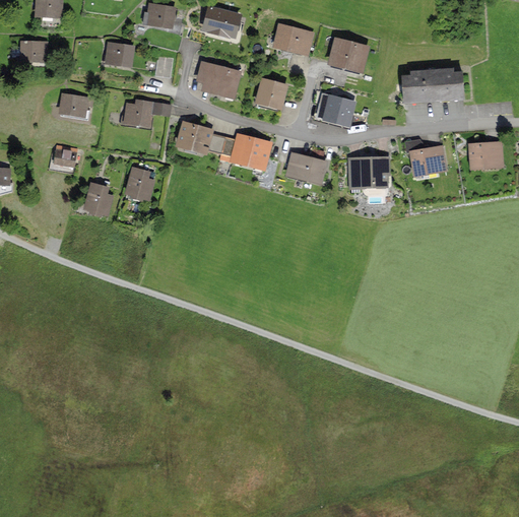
[(35,0),(34,16),(61,17),(62,0),(35,0)]
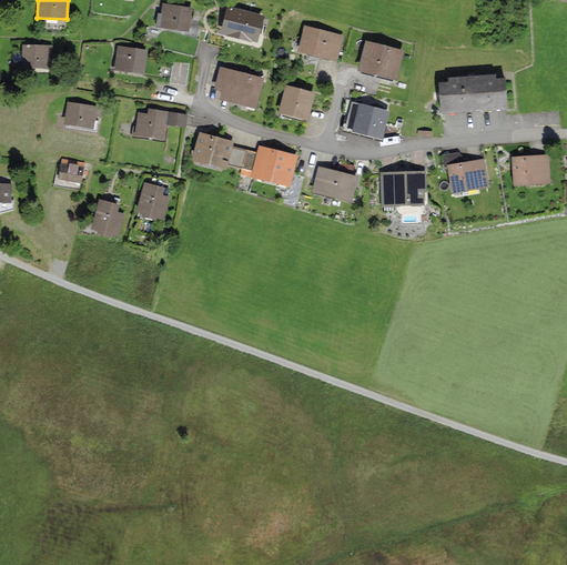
[(192,8),(162,2),(161,12),(158,12),(155,26),(188,32),(192,8)]
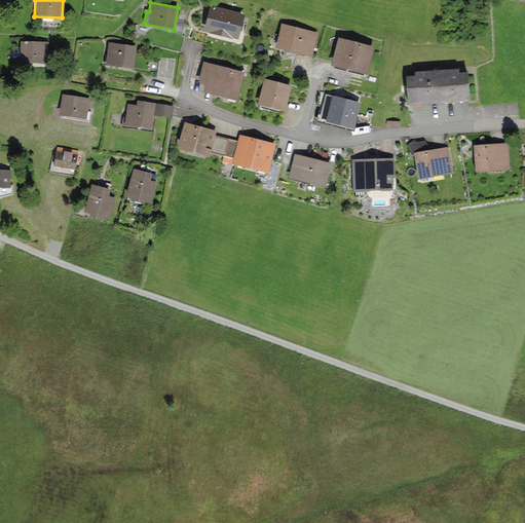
[(245,14),(211,5),(204,31),(237,40),(245,14)]
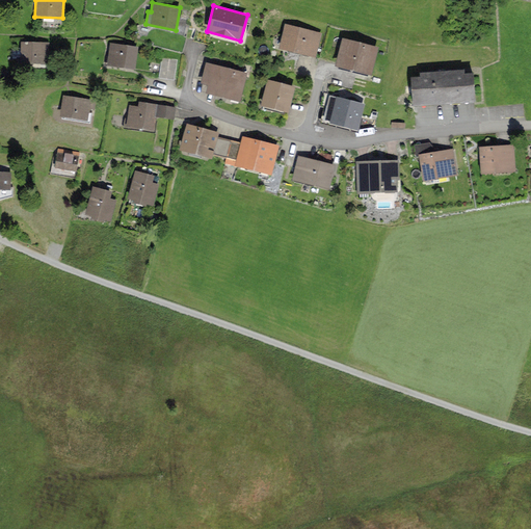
[(321,33),(286,24),(280,48),(315,57),(321,33)]
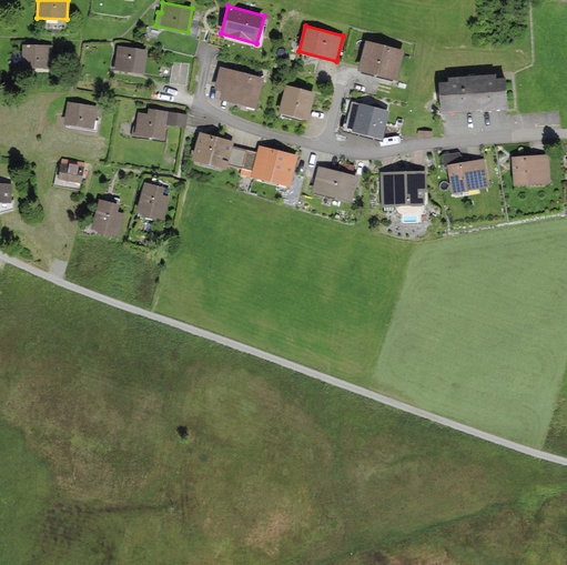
[(403,51),(365,42),(358,71),(396,80),(403,51)]
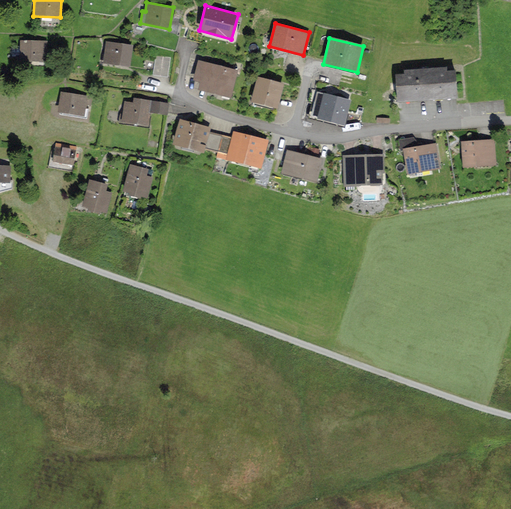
[(47,40),(20,40),(19,59),(46,59),(47,40)]
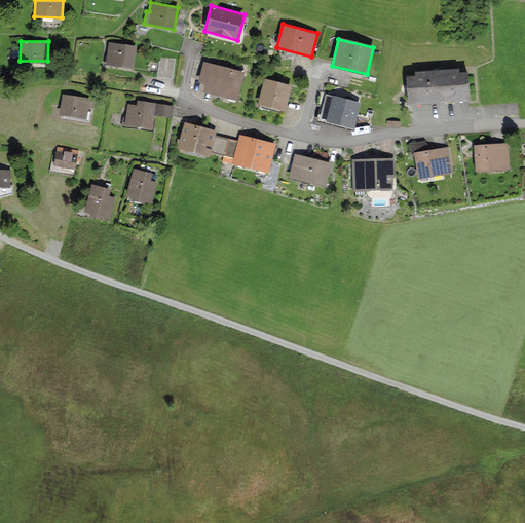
[(137,45),(108,41),(105,65),(133,69),(137,45)]
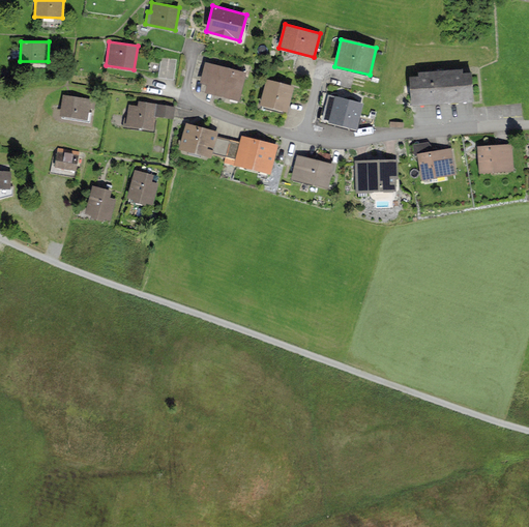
[(176,57),(160,55),(157,76),(174,78),(176,57)]
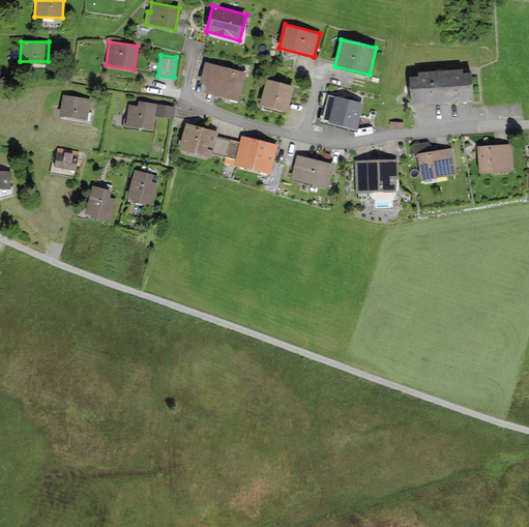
[(245,72),(205,62),(200,83),(207,85),(205,93),(238,101),(245,72)]
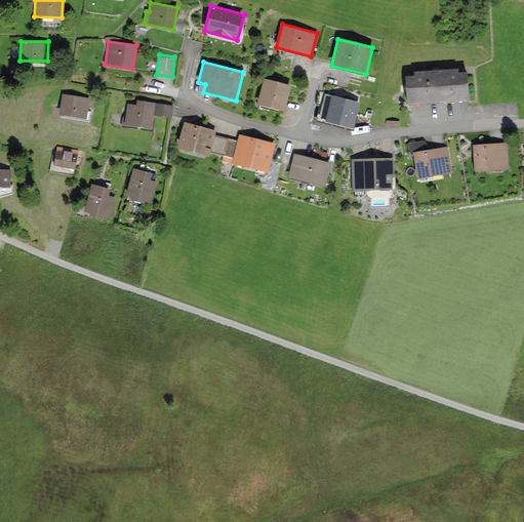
[(414,77),(406,78),(408,106),(468,102),(466,73),(458,73),(458,69),(414,72),(414,77)]
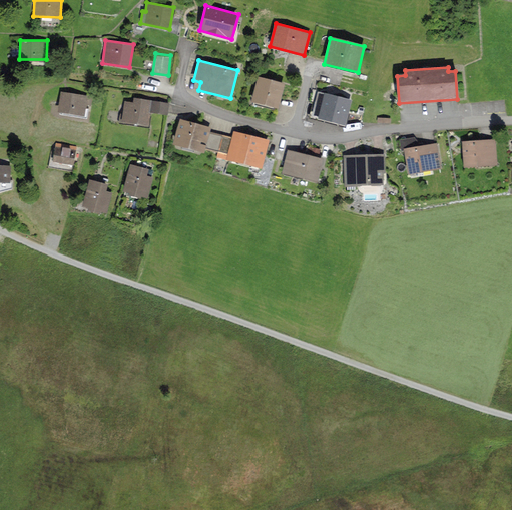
[(284,85),(259,77),(251,102),(277,109),(284,85)]
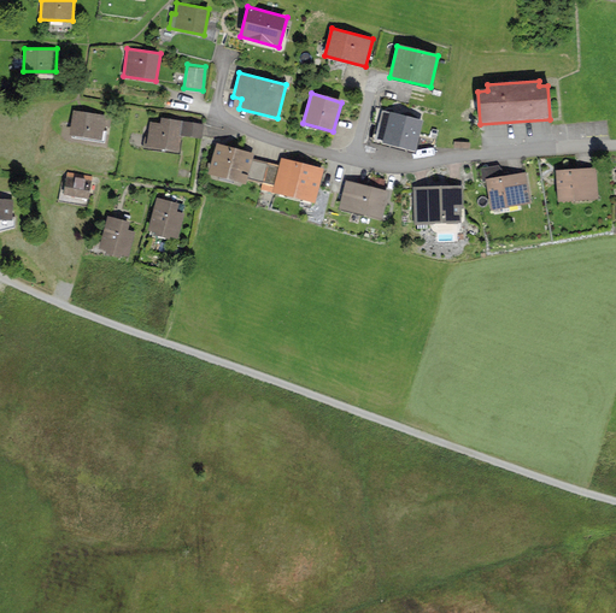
[(82,111),(72,108),(68,135),(103,141),(106,123),(109,124),(111,115),(82,111)]
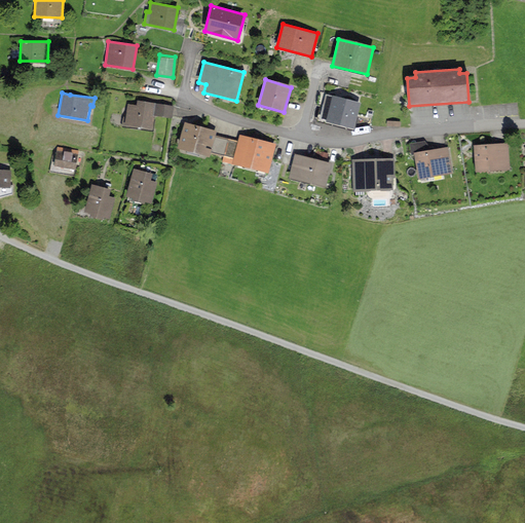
[(360,103),(325,95),(320,120),(353,128),(360,103)]
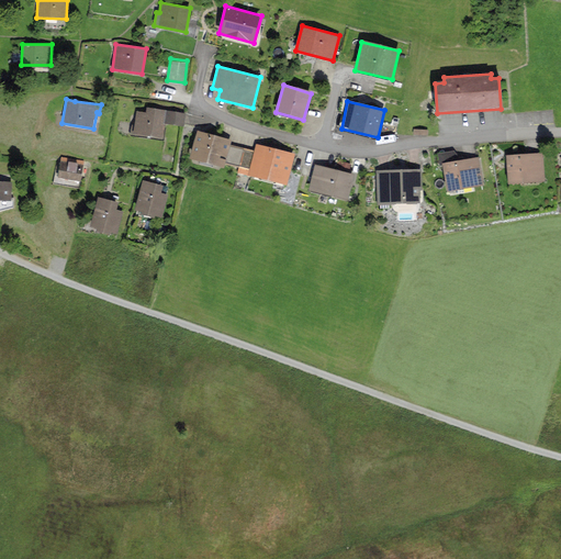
[(145,112),(136,111),(133,133),(163,137),(165,123),(166,109),(146,107),(145,112)]
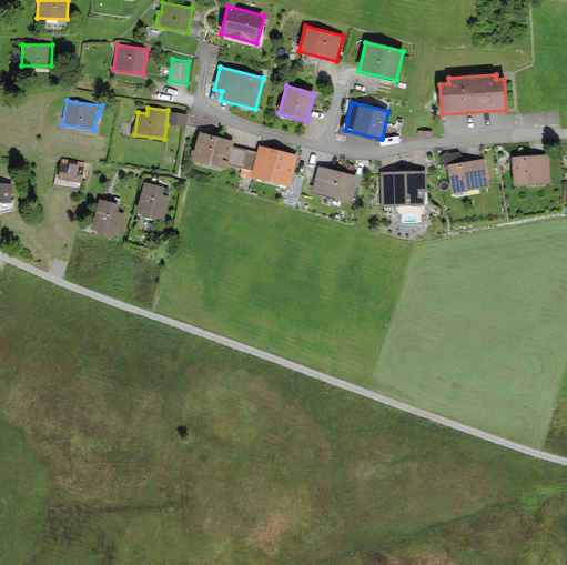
[(186,113),(168,110),(166,124),(184,128),(186,113)]
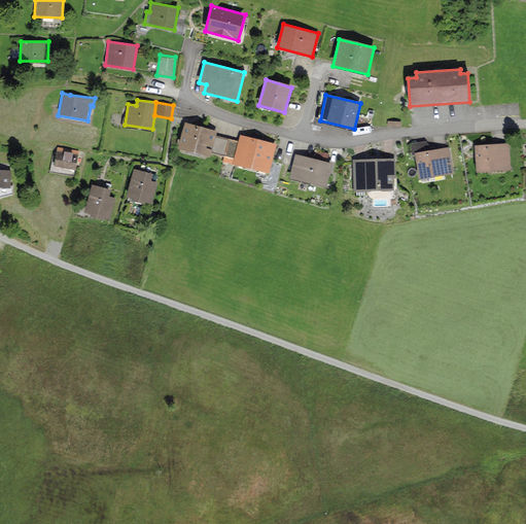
[(216,130),(184,123),(178,149),(209,156),(211,152),(215,136),(216,130)]
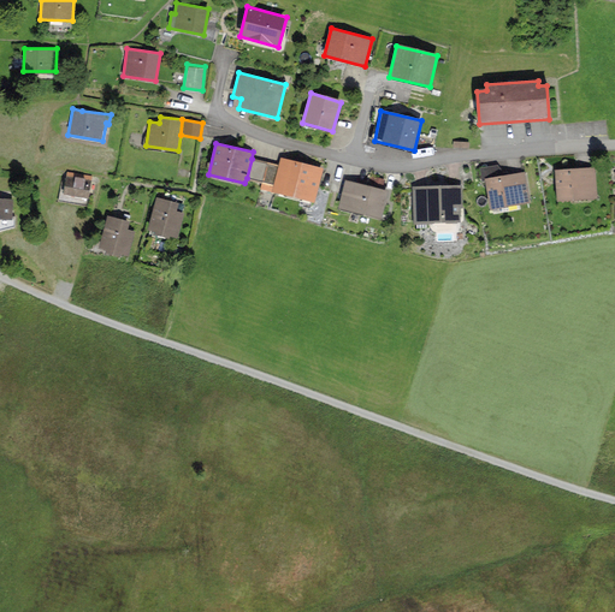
[(321,167),(281,158),(279,165),(275,185),(272,192),(313,203),(321,167)]
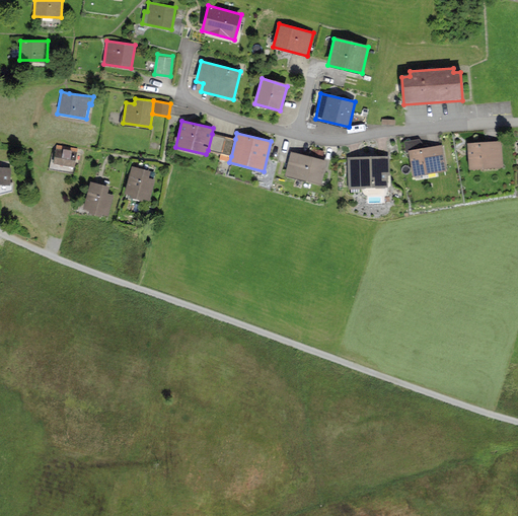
[(235,139),(212,134),(208,150),(231,156),(235,139)]
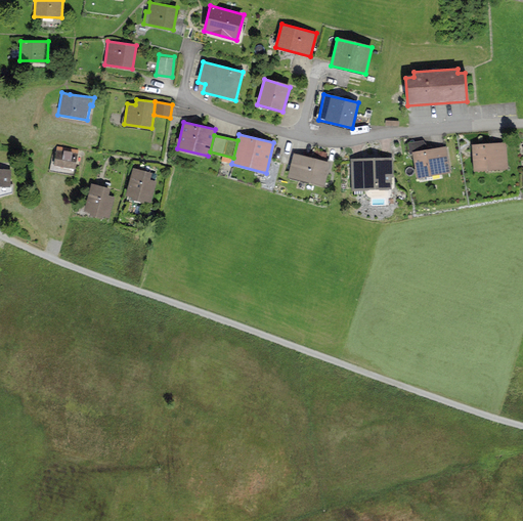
[(412,152),(429,149),(423,140),(407,142),(408,152),(412,152)]
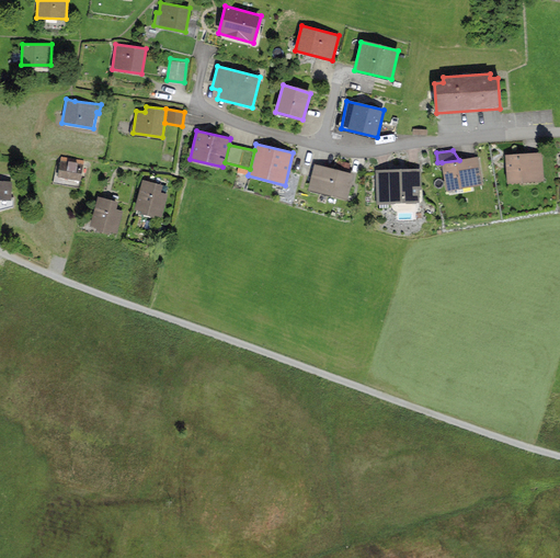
[(540,152),(505,155),(507,184),(543,181),(540,152)]
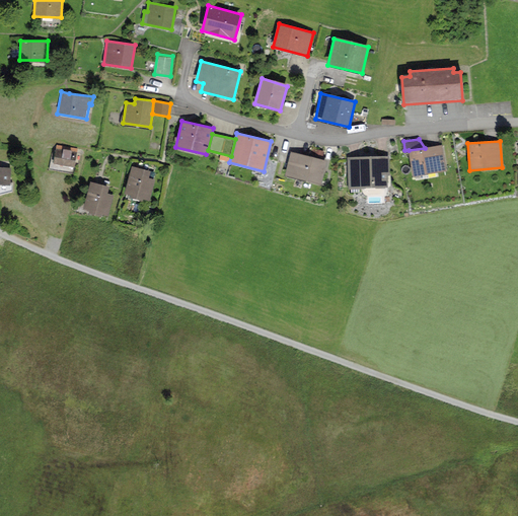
[(425,148),(409,150),(413,177),(447,171),(443,145),(425,148)]
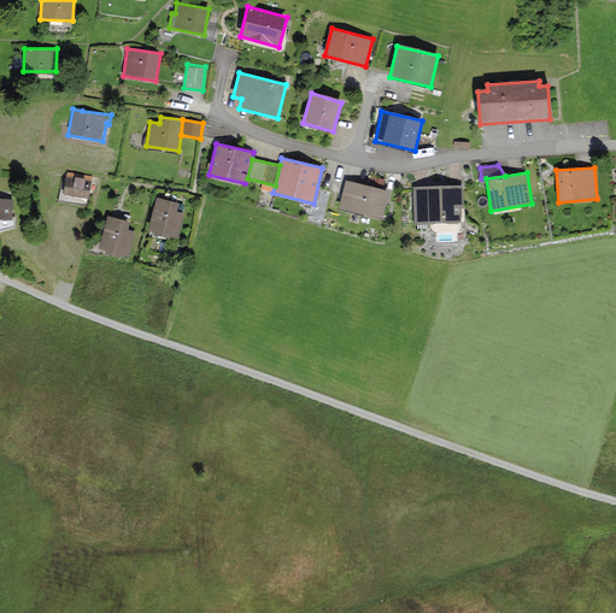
[(89,180),(65,175),(62,193),(87,198),(89,180)]
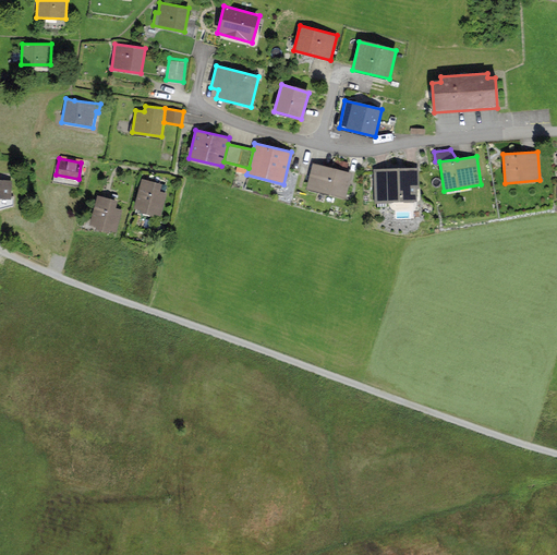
[(336,158),(334,168),(346,171),(349,161),(336,158)]
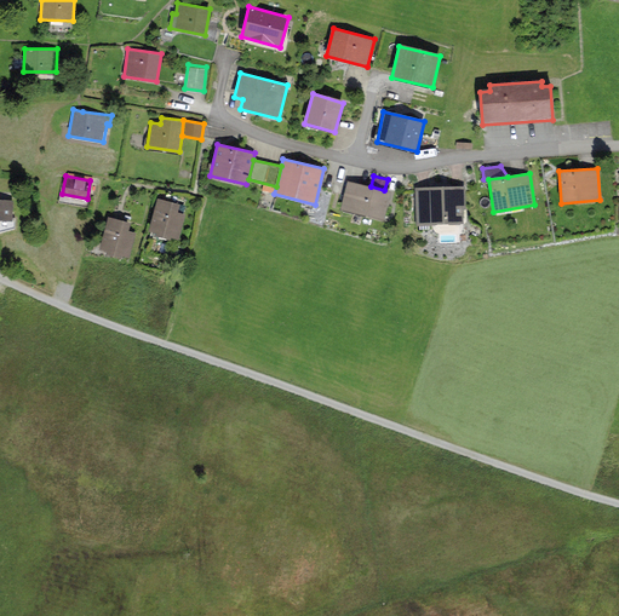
[(371,186),(347,180),(339,211),(383,222),(390,191),(384,190),(371,186)]
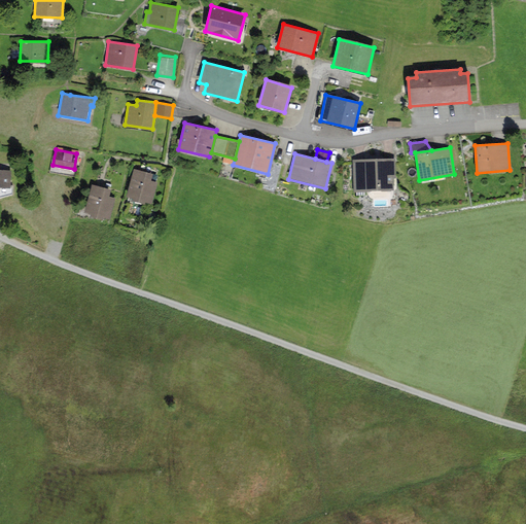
[(395,158),(352,160),(354,190),(392,188),(391,178),(396,178),(395,158)]
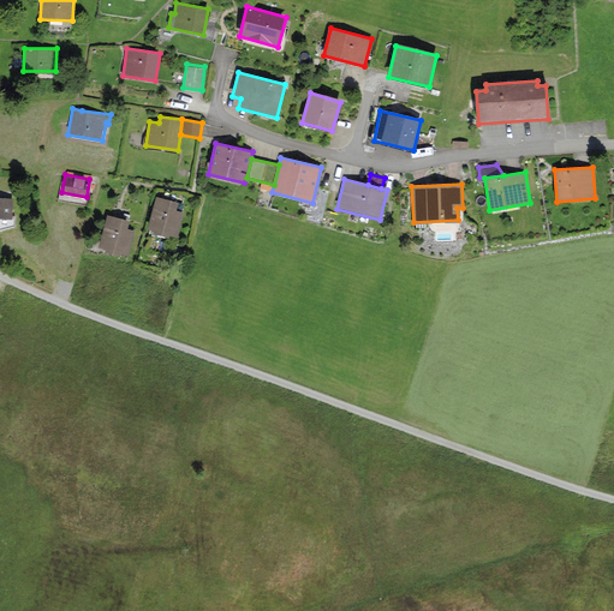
[(12,198),(0,197),(0,217),(11,219),(12,198)]
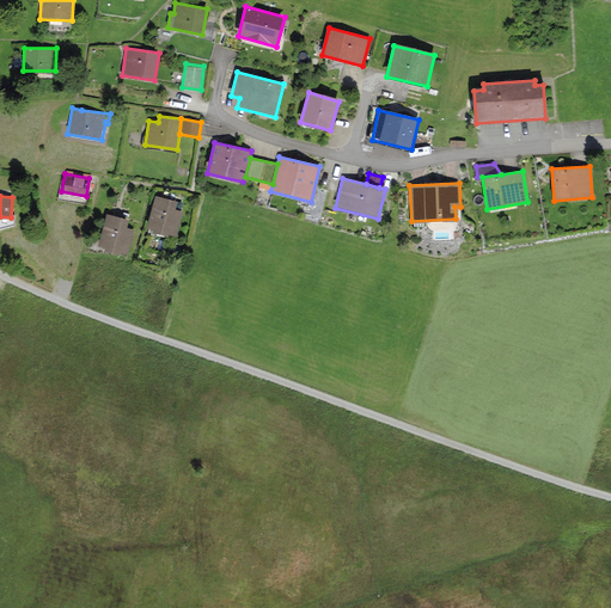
[(177,202),(154,196),(146,227),(153,229),(152,234),(166,238),(167,233),(175,235),(182,212),(175,209),(177,202)]
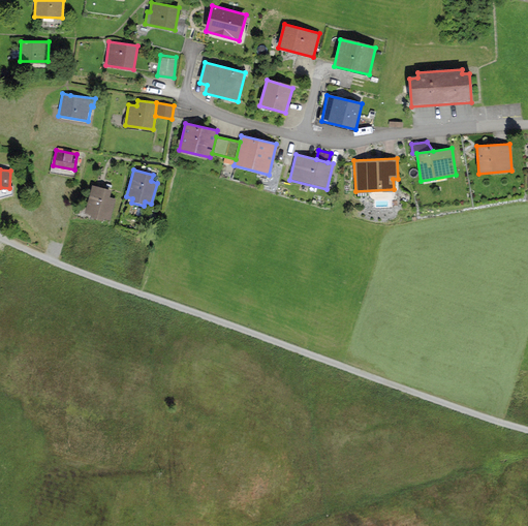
[(99,186),(91,184),(84,214),(92,215),(91,218),(102,221),(103,218),(111,220),(116,198),(110,196),(111,189),(99,186)]
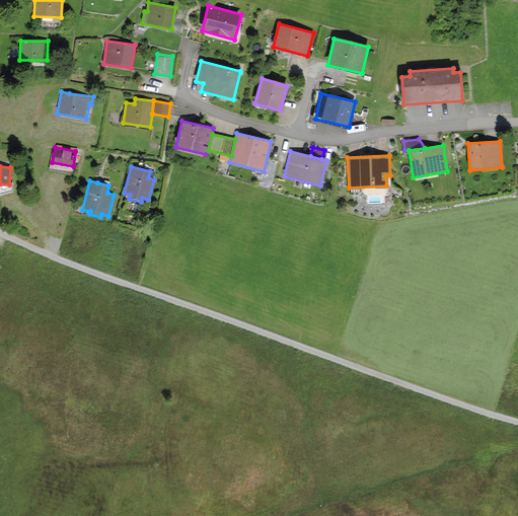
All buildings are outlined.
